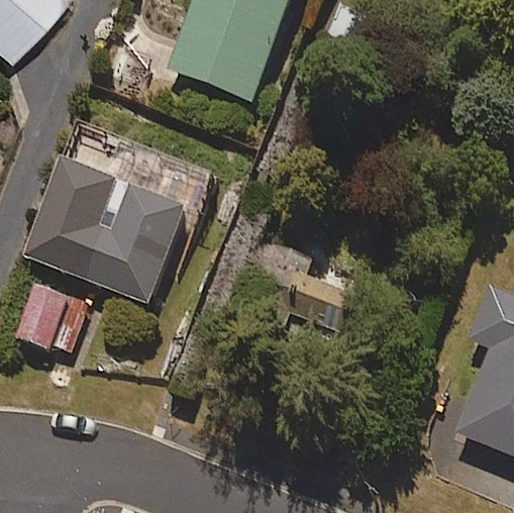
[(0,0),(0,49),(5,55),(50,0),(0,0)]
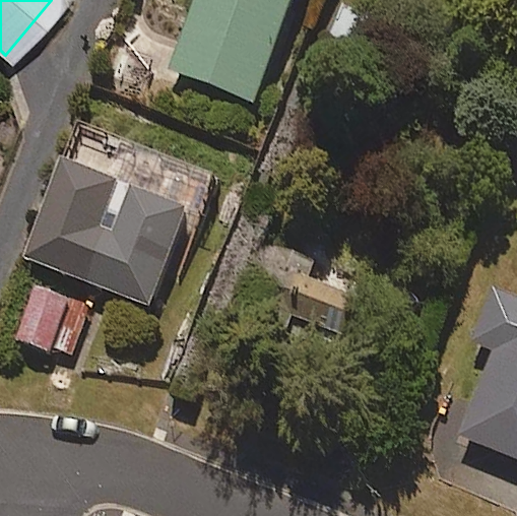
[(193,0),(167,70),(253,103),(292,0),(193,0)]
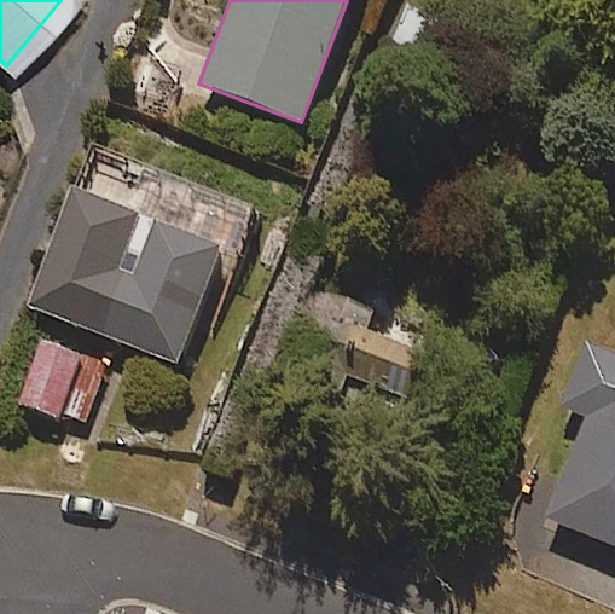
[(408,9),(389,47),(436,70),(454,32),(408,9)]
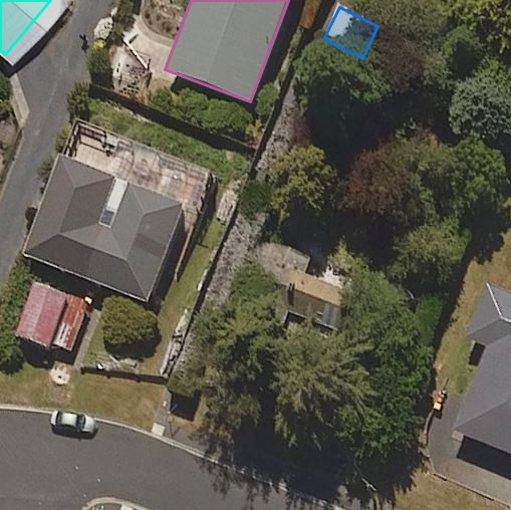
[(75,217),(55,268),(144,301),(180,205),(125,185),(108,230),(75,217)]
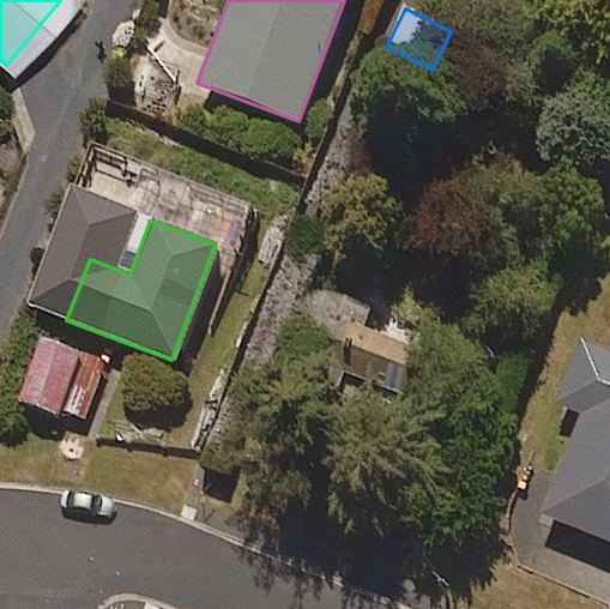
[(375,305),(321,284),(278,399),(324,416),(340,371),(400,393),(417,351),(364,332),(375,305)]
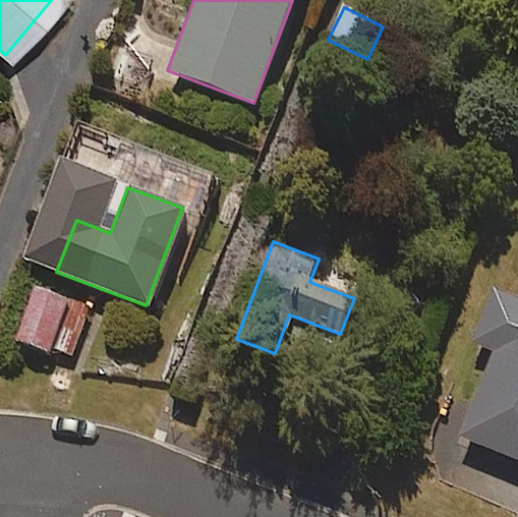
[(33,286),(14,339),(46,349),(64,296),(33,286)]
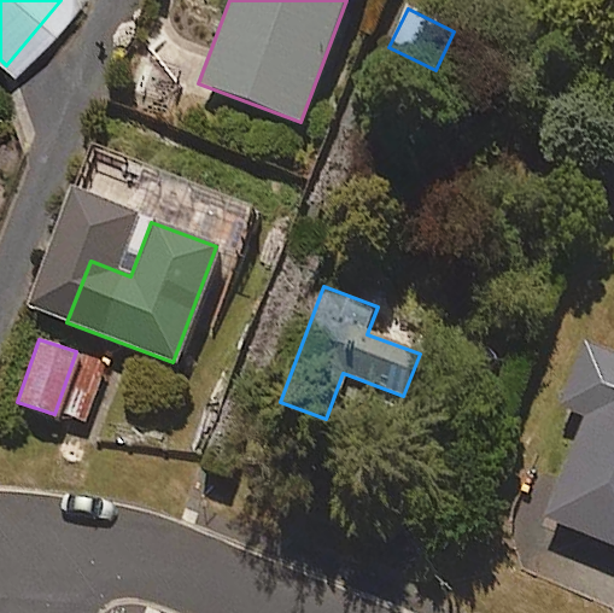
[(613,358),(585,348),(561,407),(585,416),(545,518),(613,544),(613,358)]
